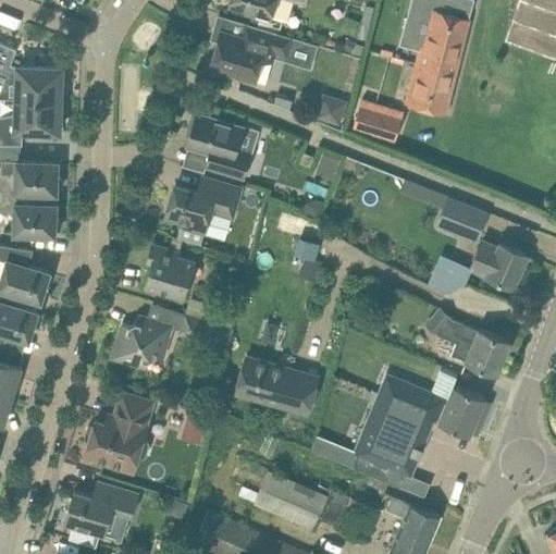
[(226,0),(230,4),(229,7),(271,20),(276,0),(283,0),(305,7),(306,0),(226,0)]
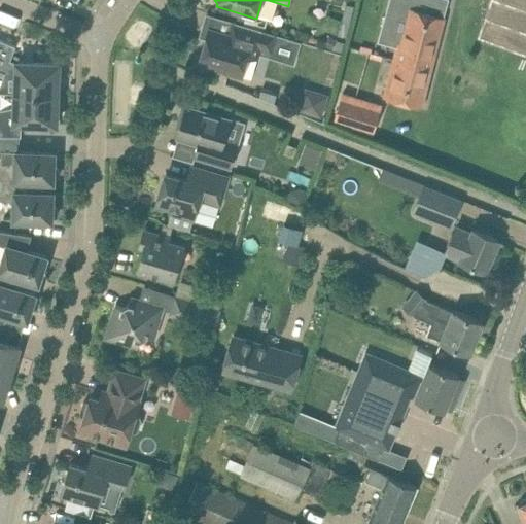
[(391,0),(380,45),(395,49),(388,78),(382,98),(422,109),(445,21),(444,20),(448,0),(391,0)]
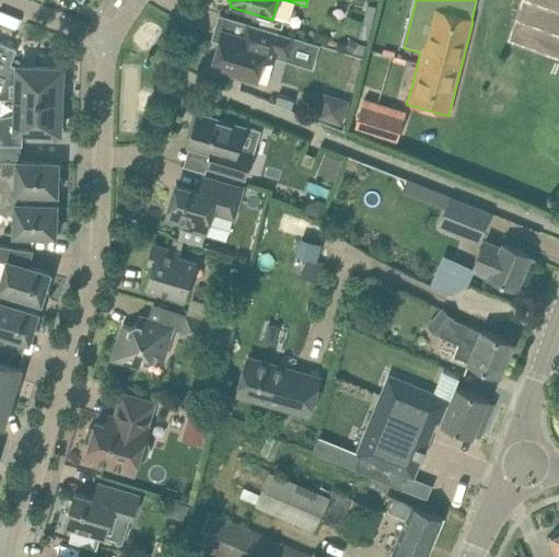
[(558,0),(522,0),(513,25),(505,46),(558,66),(558,0)]
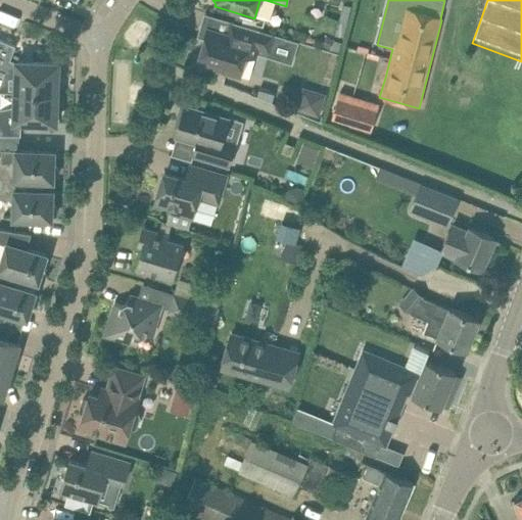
[(254,58),(257,49),(268,52),(273,36),(231,24),(227,37),(212,33),(210,40),(205,39),(198,62),(216,68),(215,72),(231,77),(232,76),(249,81),(254,58)]
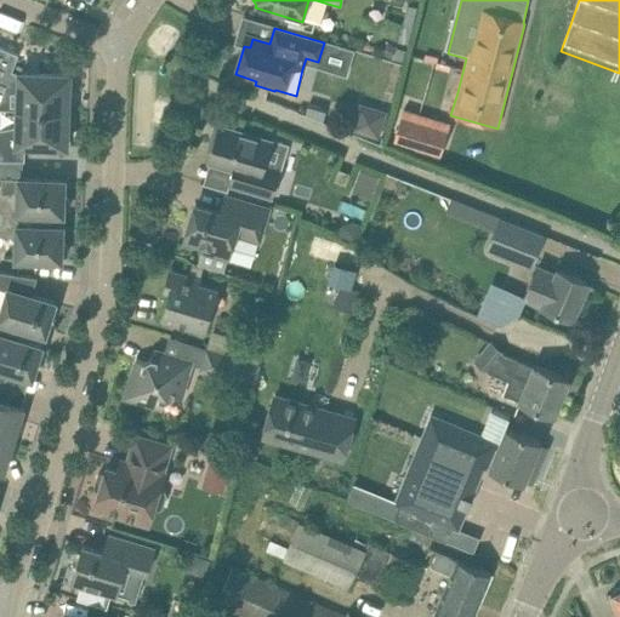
[(398,50),(388,44),(381,55),(390,61),(398,50)]
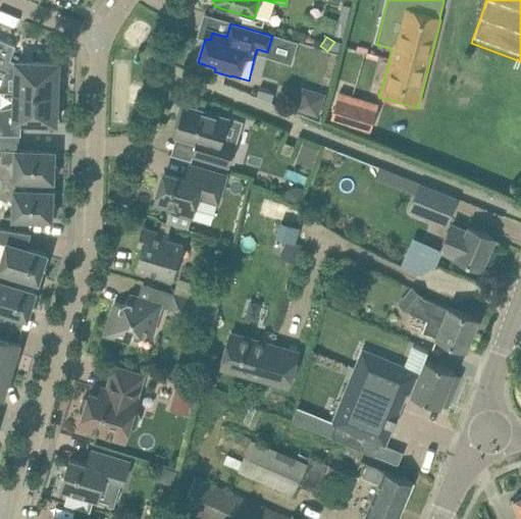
[(16,79),(15,93),(56,95),(57,65),(16,63),(16,64),(9,62),(15,48),(0,41),(0,76),(3,79),(4,74),(16,79)]
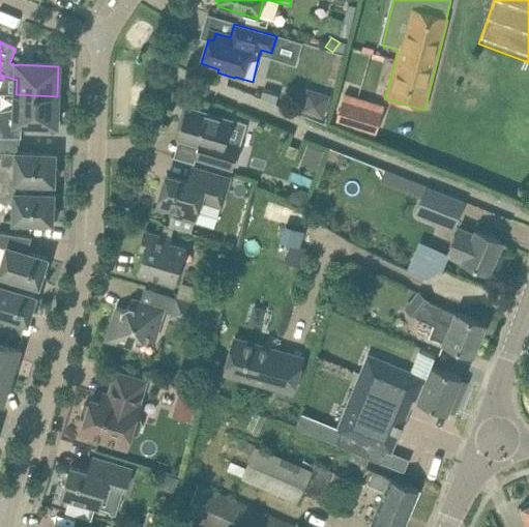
[(470,76),(464,91),(477,96),(483,82),(470,76)]
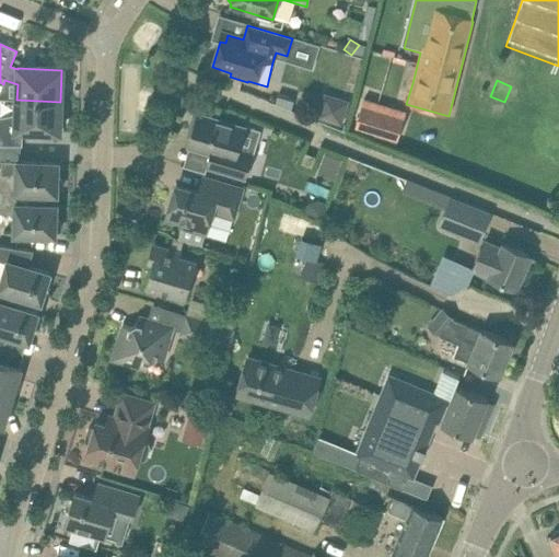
[(346,105),(325,99),(318,119),(339,125),(346,105)]
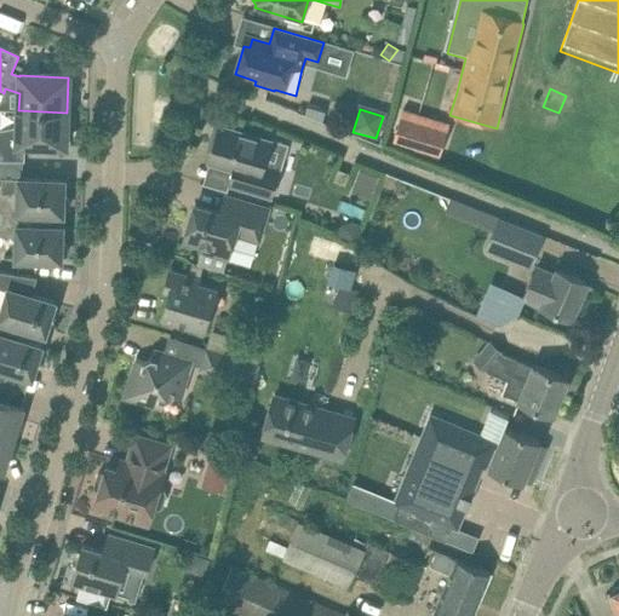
[(67,113),(18,110),(18,128),(0,132),(0,162),(23,163),(23,147),(66,148),(66,139),(70,139),(72,110),(70,110),(70,113),(67,113)]
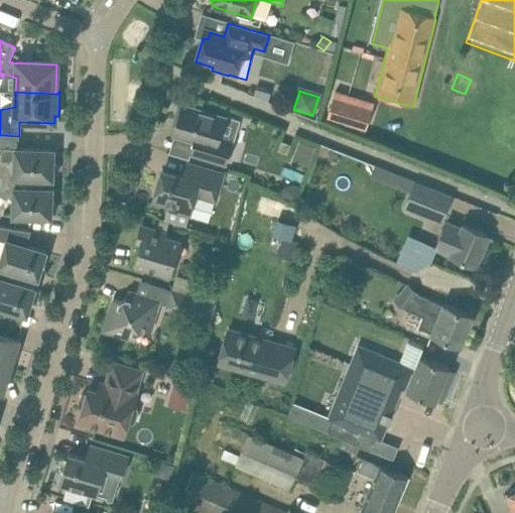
[(335,94),(327,120),(364,132),(372,106),(335,94)]
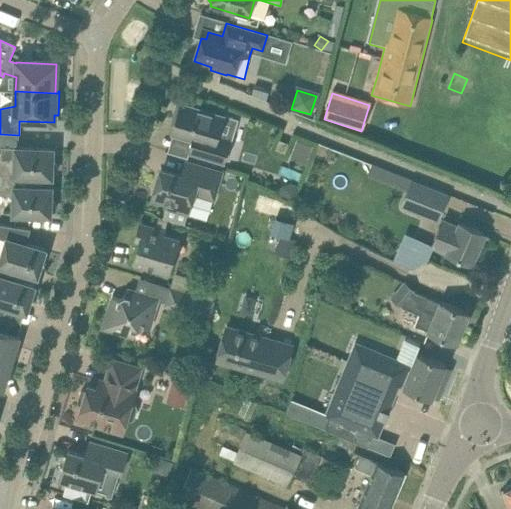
[(203,116),(204,111),(181,104),(171,135),(192,141),(188,154),(223,165),(230,141),(217,138),(222,122),(203,116)]
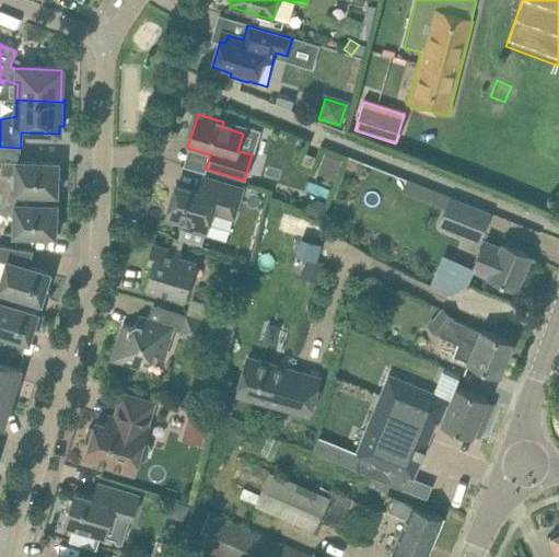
[(316,174),(335,181),(344,161),(325,153),(316,174)]
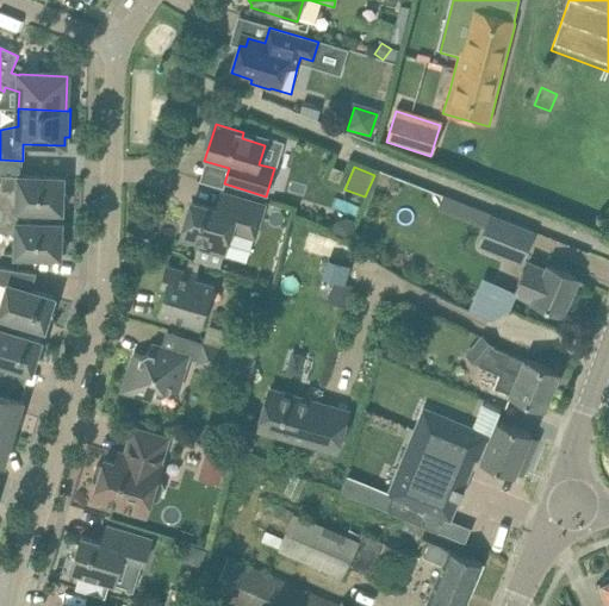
[(67,197),(63,194),(63,179),(0,177),(0,192),(0,211),(50,212),(62,213),(62,210),(67,207),(67,197)]
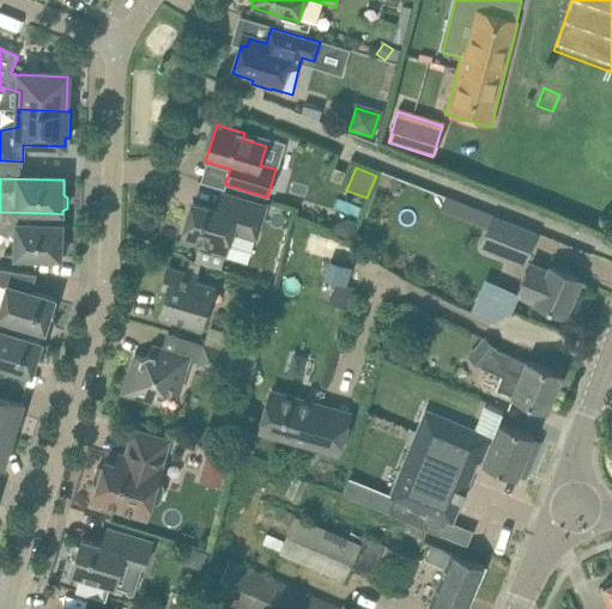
[(218,212),(192,205),(182,239),(201,245),(200,249),(224,256),(231,233),(255,239),(265,209),(222,196),(218,212)]
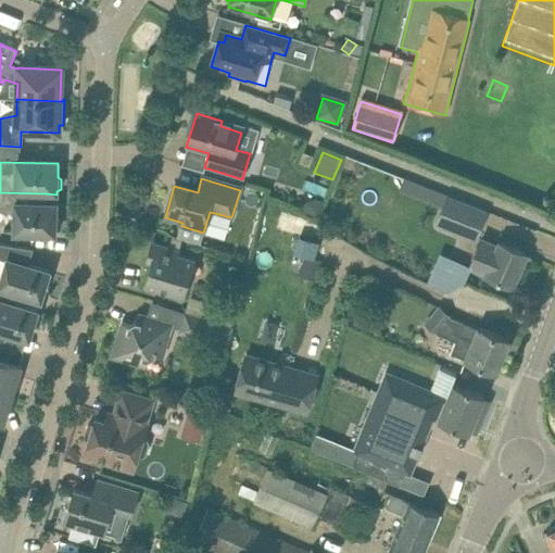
[(449,197),(428,188),(425,198),(444,205),(448,198),(449,197)]
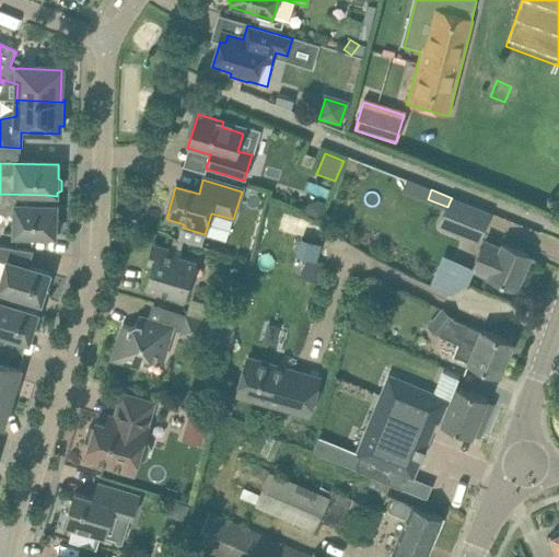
[(46,195),(0,194),(0,212),(1,213),(14,215),(13,236),(56,238),(56,234),(60,232),(60,223),(56,221),(57,207),(46,206),(46,195)]
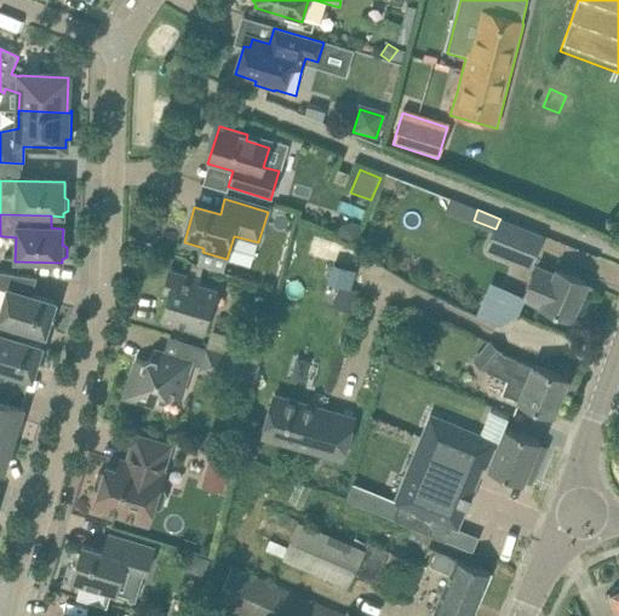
[(529,269),(542,237),(499,220),(496,229),(487,252),(529,269)]
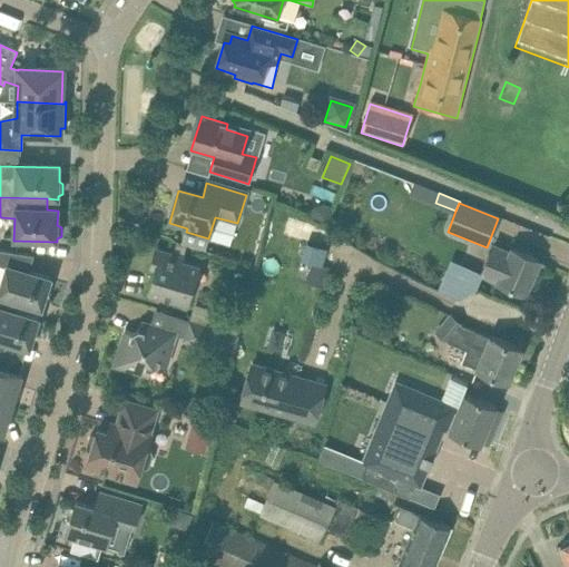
[(310,243),(304,258),(322,265),(327,250),(310,243)]
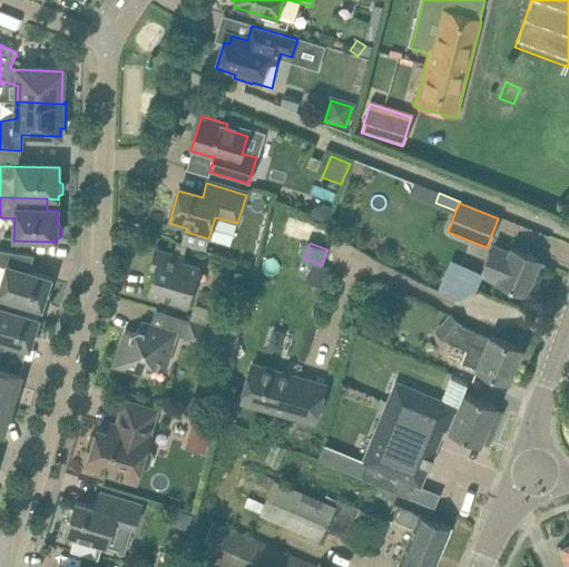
[(494,246),(488,260),(481,276),(525,295),(539,263),(511,251),(510,253),(494,246)]
